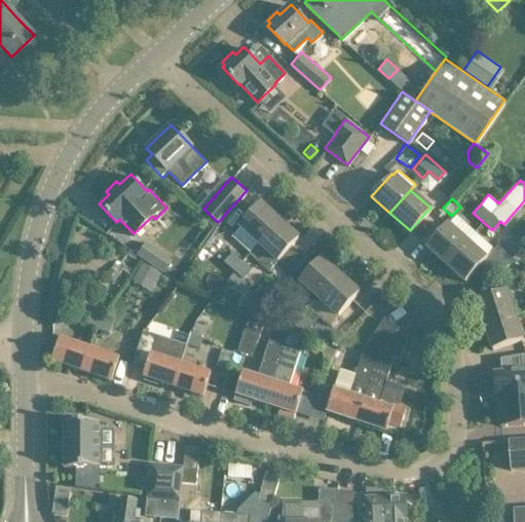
[(246,216),(237,225),(256,243),(277,218),(259,201),(246,216)]
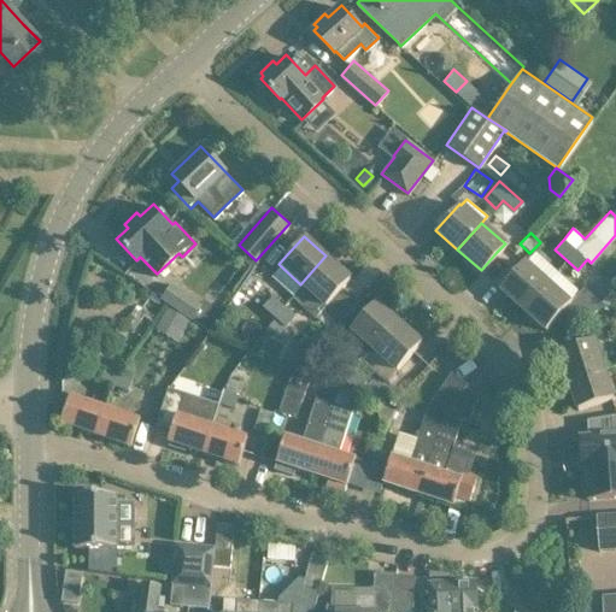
[(300,284),(292,295),(328,327),(355,298),(341,287),(350,277),(326,256),(300,284)]
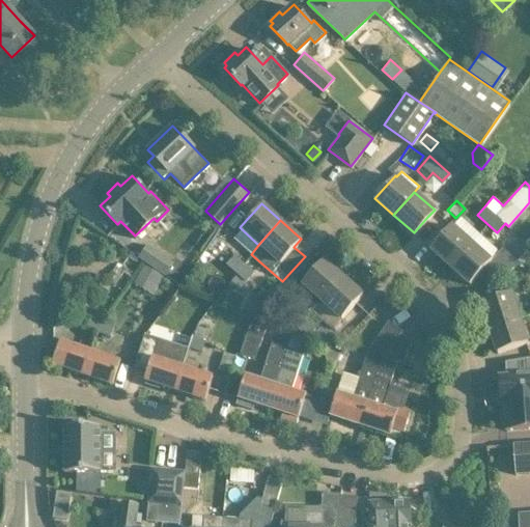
[(430,246),(450,262),(468,242),(448,225),(430,246)]
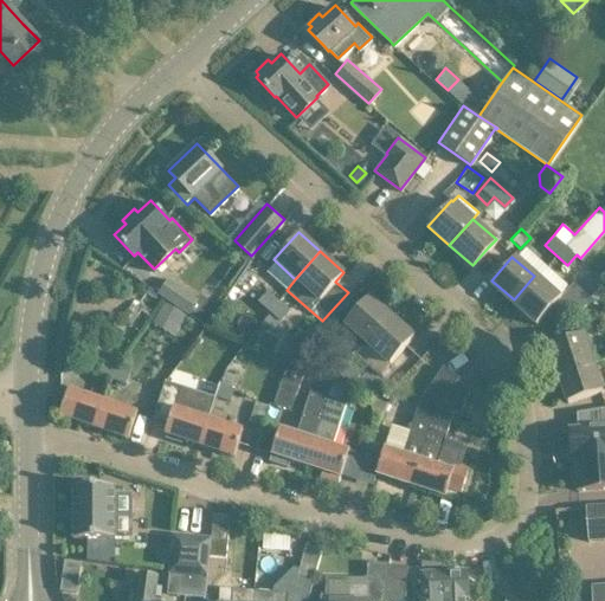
[(534,276),(514,299),(536,320),(557,295),(534,276)]
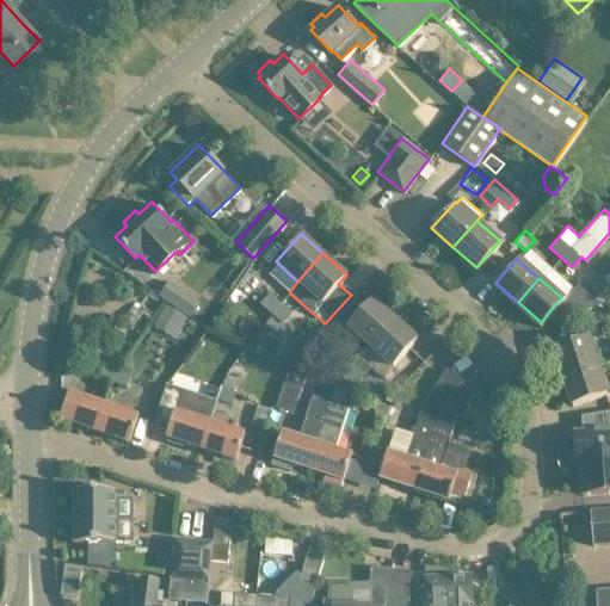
[(172,280),(161,295),(208,327),(220,308),(202,296),(198,300),(172,280)]
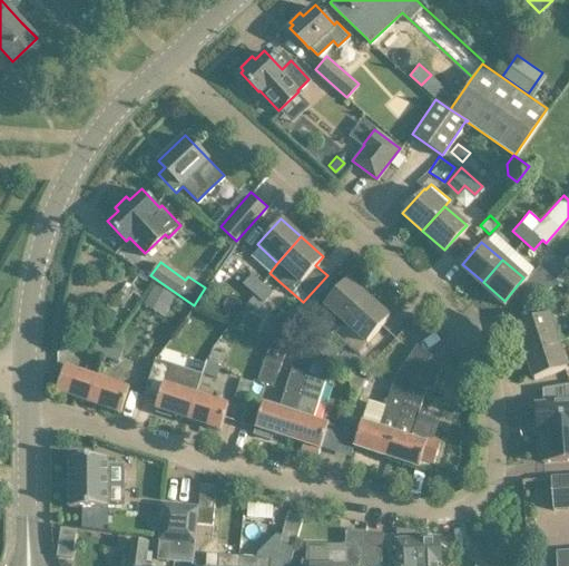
[(568,262),(556,277),(558,280),(563,285),(568,280),(568,262)]
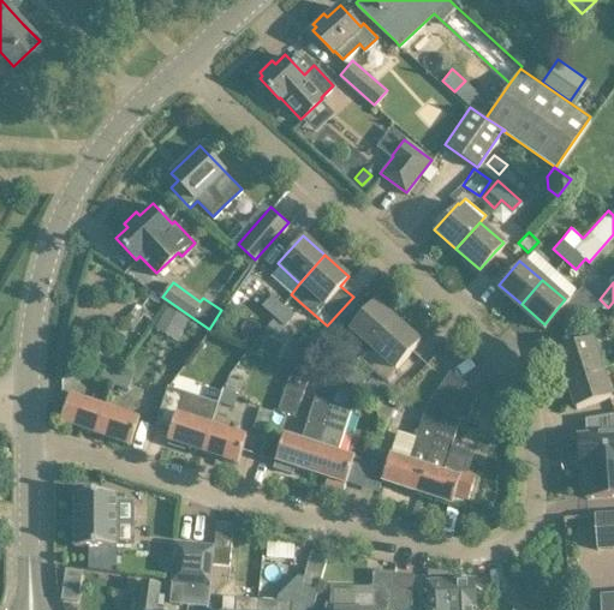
[(262,303),(274,314),(284,304),(272,293),(262,303)]
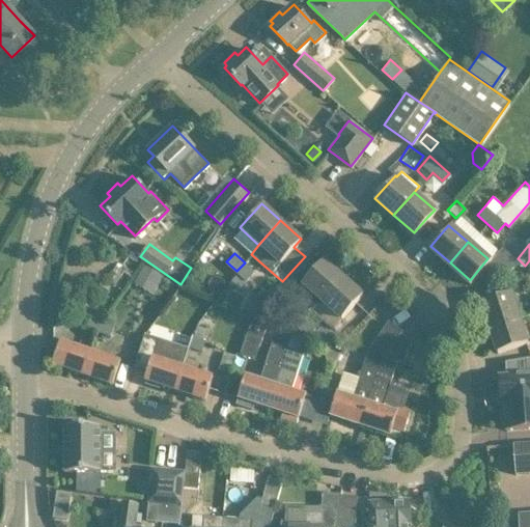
[(282,281),(278,285),(289,296),(301,282),(315,295),(337,271),(323,258),(315,266),(305,256),(282,281)]
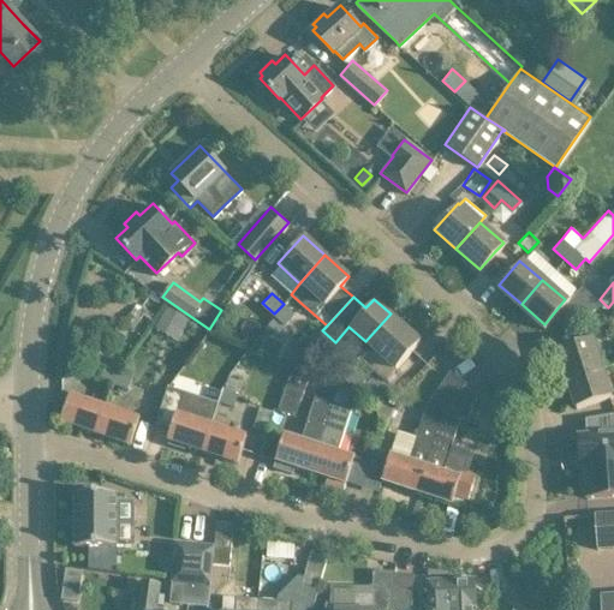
[(135,299),(121,318),(132,326),(144,306),(135,299)]
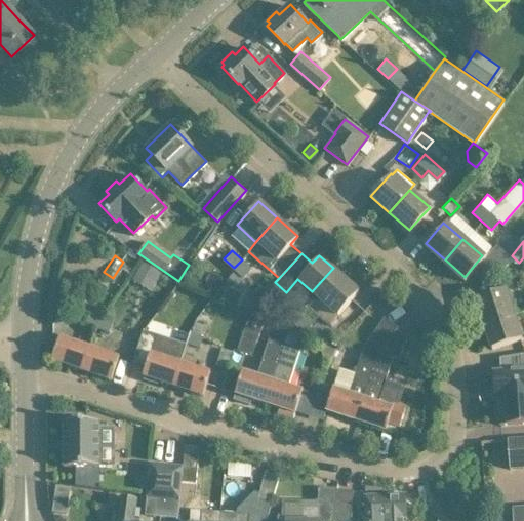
[(142,259),(131,278),(151,288),(161,270),(142,259)]
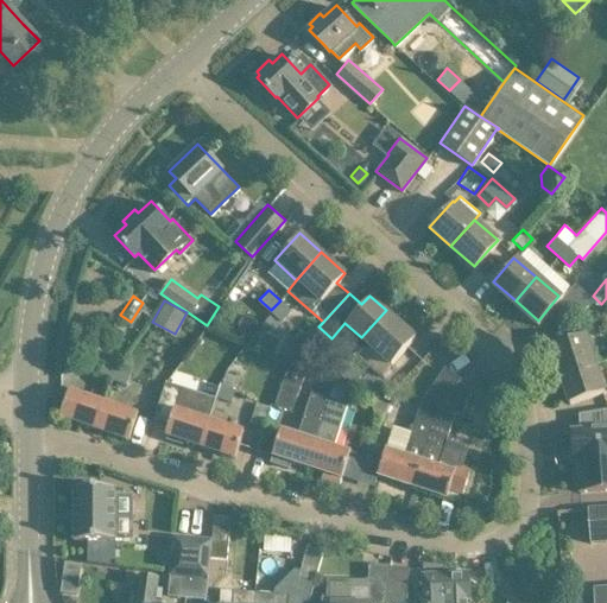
[(290,310),(280,300),(271,310),(264,318),(274,327),(290,310)]
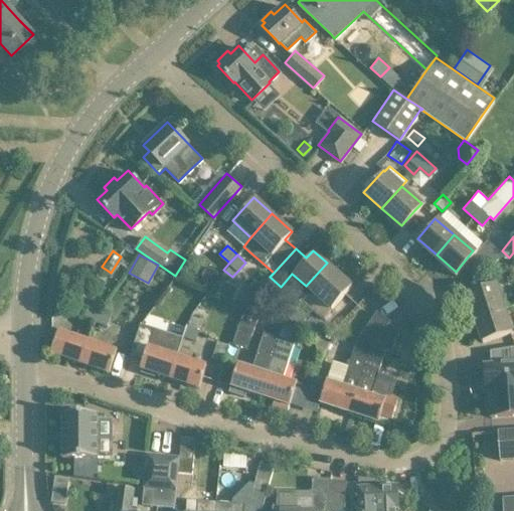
[(327,263),(306,286),(311,291),(329,307),(330,308),(338,300),(345,293),(350,287),(351,285),(327,263)]
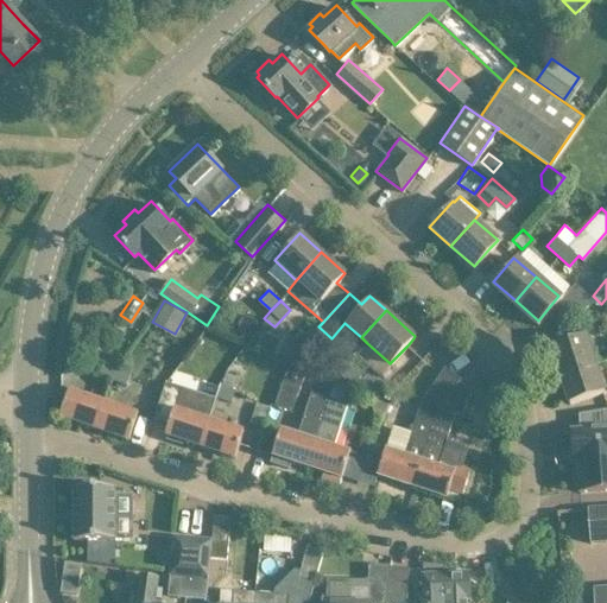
[(209,328),(203,338),(221,348),(226,337),(209,328)]
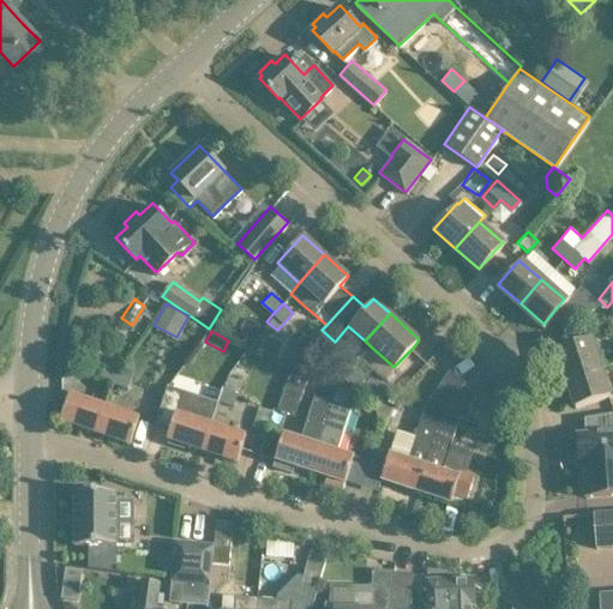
[(557,345),(566,374),(600,363),(590,335),(557,345)]
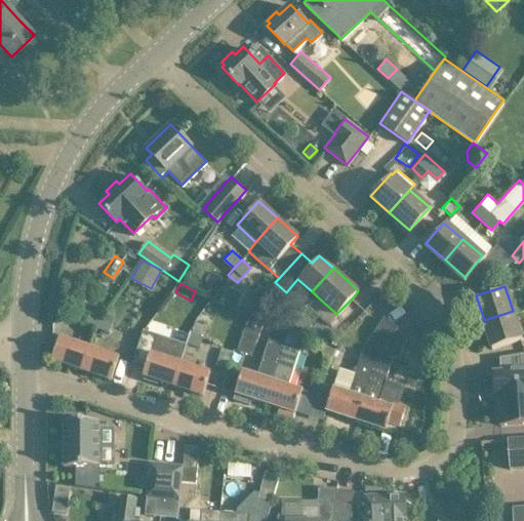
[(268,299),(259,310),(269,318),(266,320),(277,325),(300,303),(293,296),(281,310),(278,308),(277,309),(268,299)]
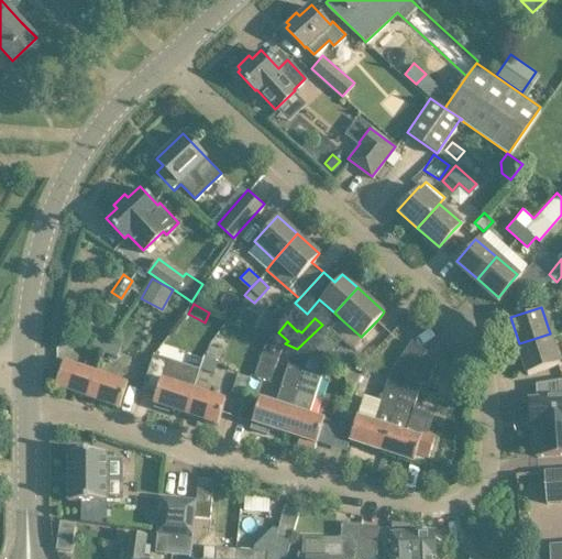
[(59,330),(58,344),(66,342),(75,326),(61,319),(59,330)]
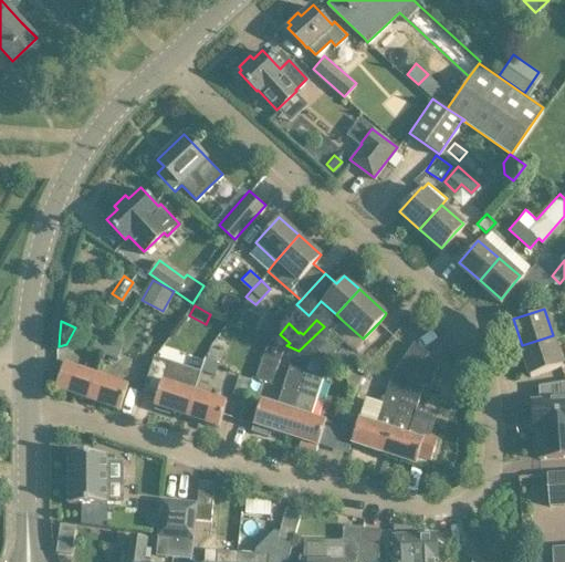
[(324,326),(299,351),(310,354),(316,347),(327,357),(335,347),(325,339),(331,333),(324,326)]
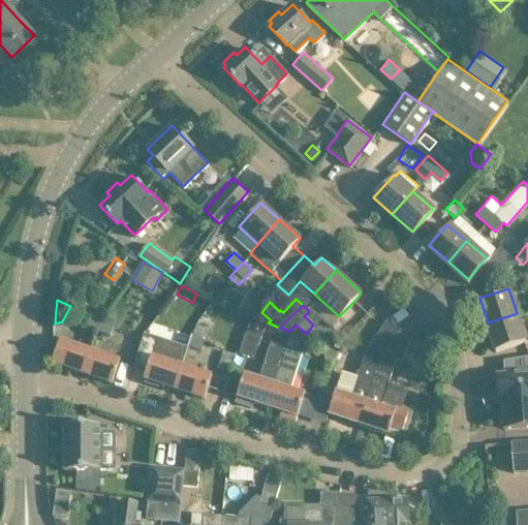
[(84,325),(98,329),(102,317),(105,309),(96,306),(93,314),(88,313),(84,325)]
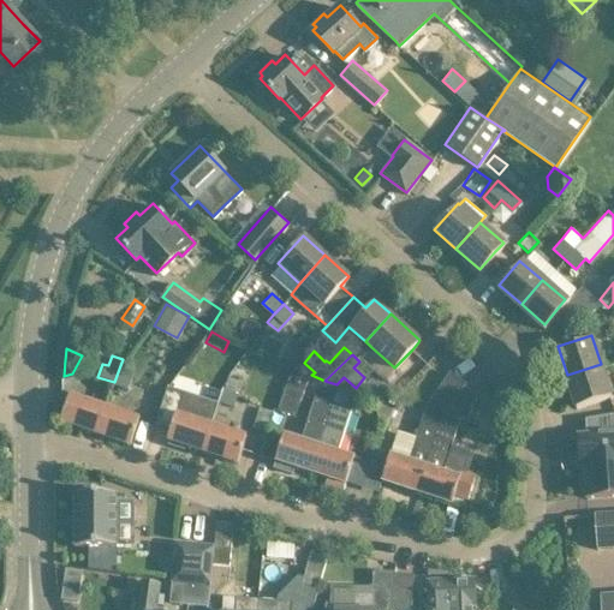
[(610,393),(601,364),(567,375),(577,404),(610,393)]
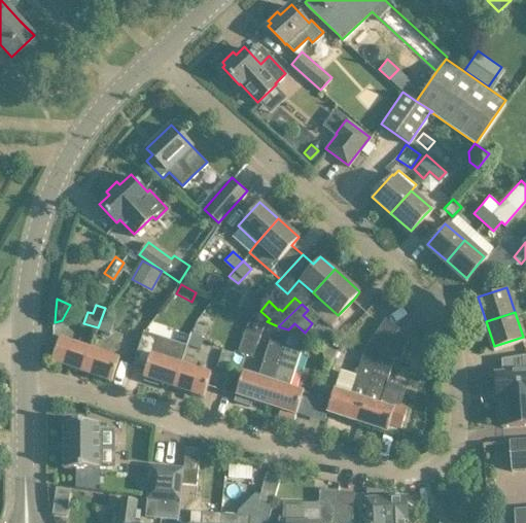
[(250,315),(237,349),(251,355),(265,320),(250,315)]
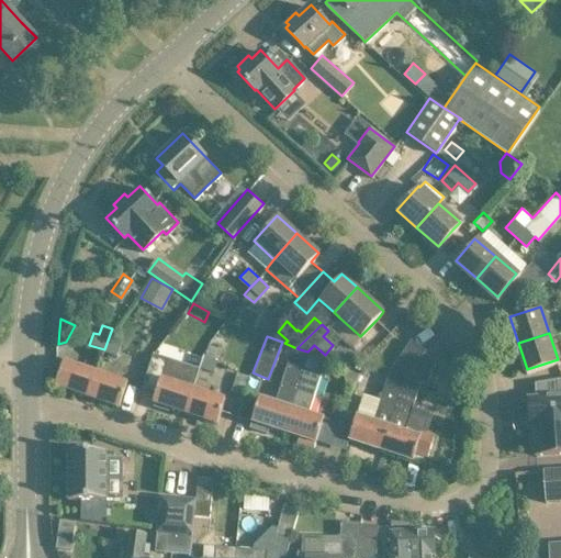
[(109,337),(104,349),(115,354),(120,342),(109,337)]
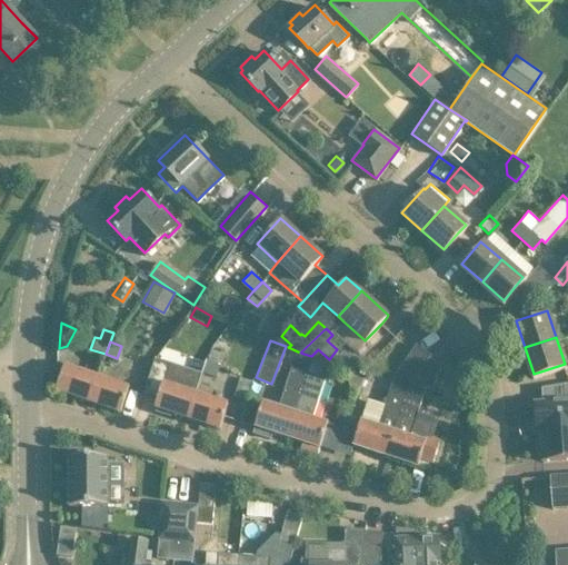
[(357,432),(352,444),(387,455),(411,379),(428,355),(429,354),(416,344),(394,374),(385,403),(378,423),(361,417),(359,423),(357,432)]
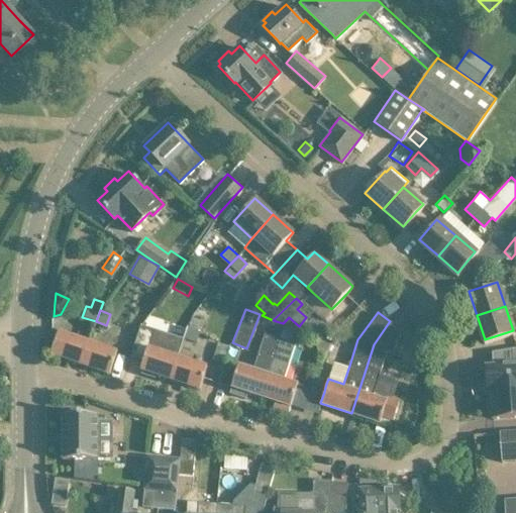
[(188,325),(184,336),(195,339),(202,318),(191,315),(188,325)]
